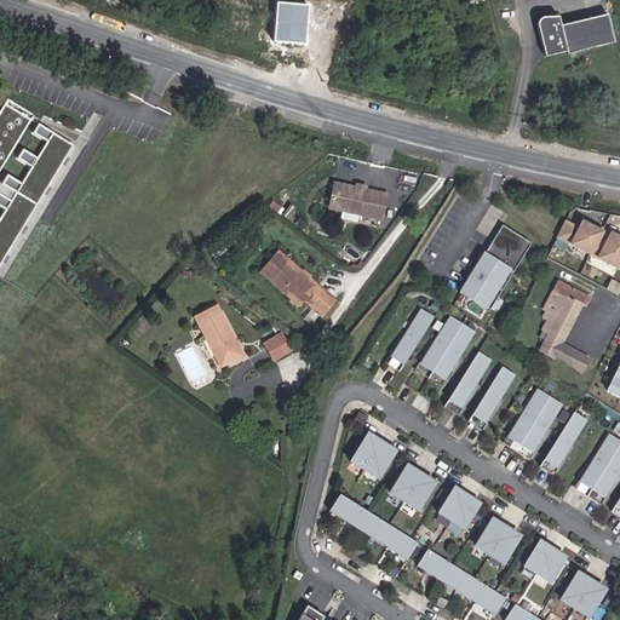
[(308,5),(277,4),(274,41),(305,44),(308,5)]
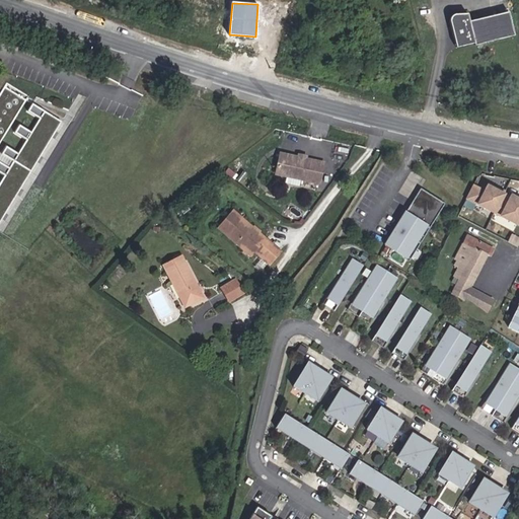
[(474,49),(514,35),(507,12),(467,25),(465,17),(448,22),(447,23),(446,25),(447,26),(452,42),(455,41),(460,51),(474,46),(474,49)]
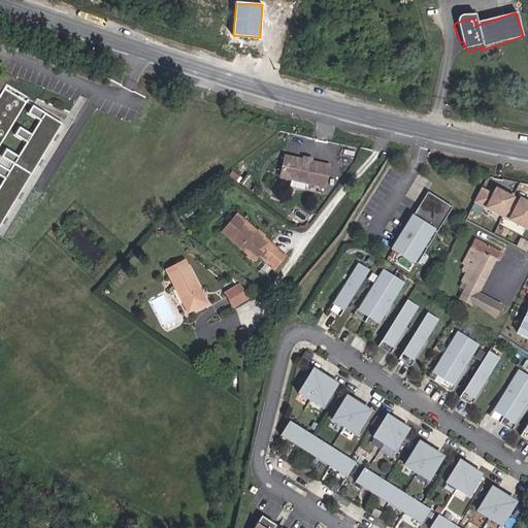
[(468,52),(463,41),(460,42),(463,53),(468,52)]
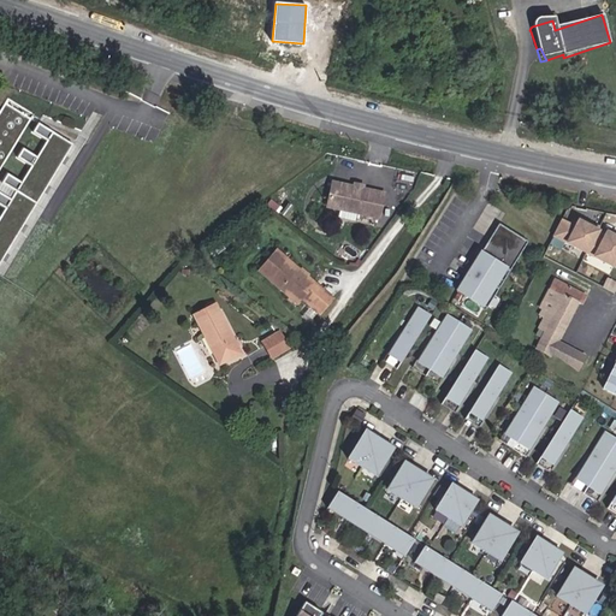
[(0,166),(29,118),(4,102),(0,107),(0,166)]
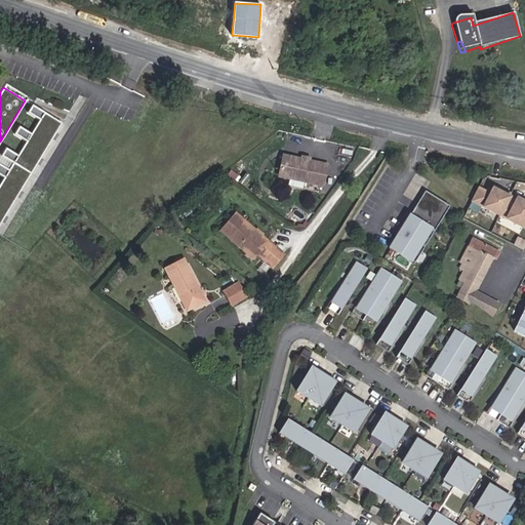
[(0,156),(30,174),(61,123),(31,105),(27,112),(38,120),(30,133),(17,126),(13,134),(25,142),(16,155),(4,148),(0,155),(0,156)]
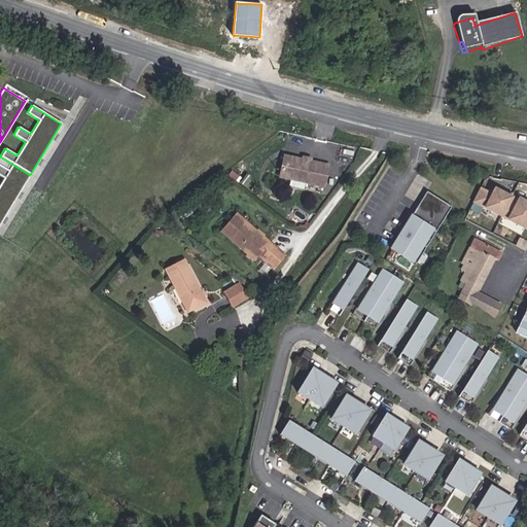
[(30,175),(0,156),(0,165),(26,181),(30,175)]
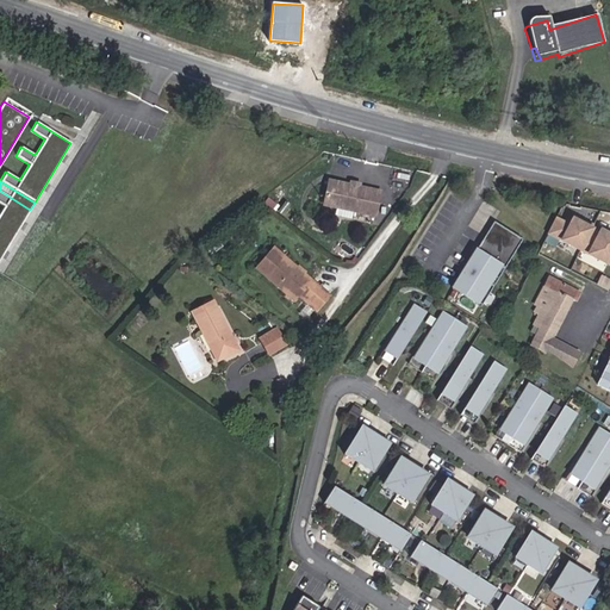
[(330,181),(324,204),(341,207),(354,186),(330,181)]
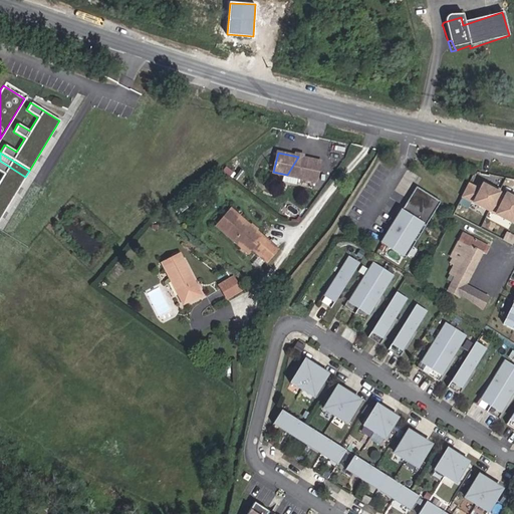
[(319,162),(298,157),(287,175),(315,181),(319,162)]
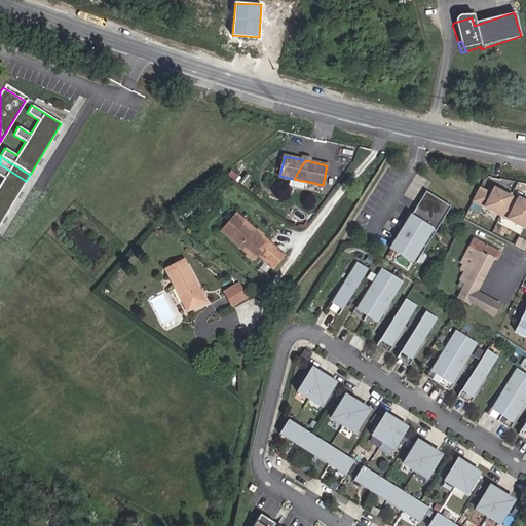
[(0,222),(26,181),(0,164),(0,176),(3,178),(0,182),(0,222)]
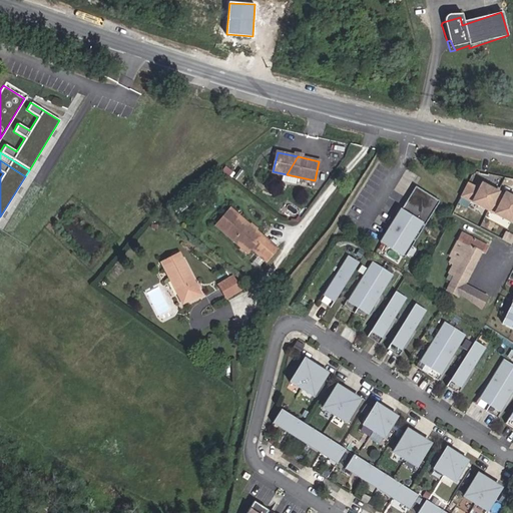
[(502,192),(483,183),(473,203),(492,212),(502,192)]
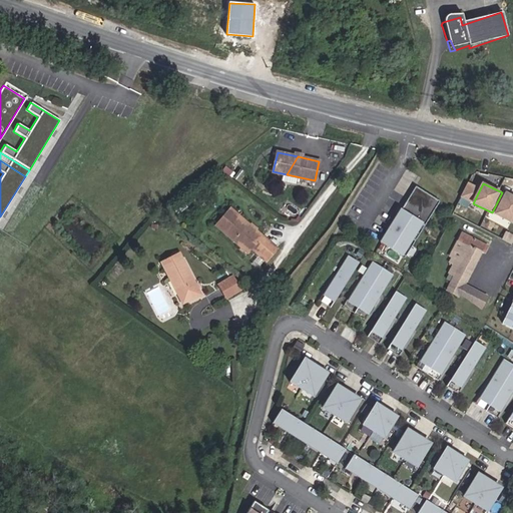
[(425,226),(440,201),(416,186),(393,223),(400,228),(397,233),(389,229),(381,241),(402,254),(421,223),(425,226)]
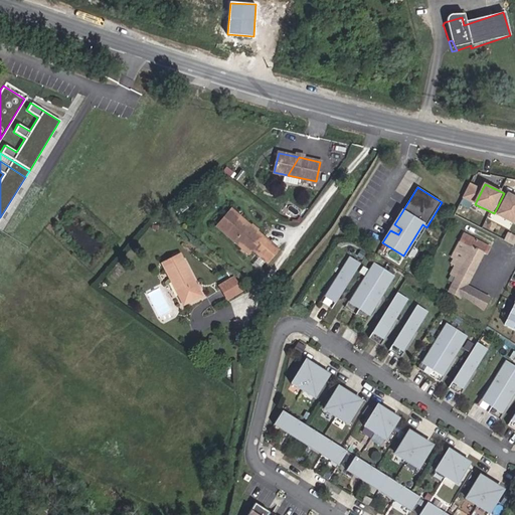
[(514,195),(509,192),(497,213),(514,222),(514,195)]
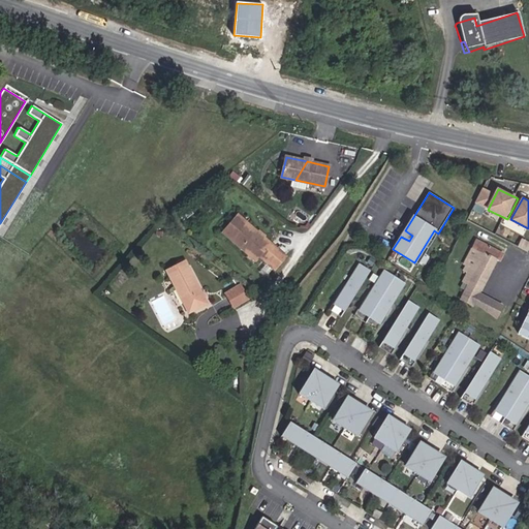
[(267,261),(268,259),(276,267),(284,256),(276,250),(257,234),(246,224),(238,217),(223,234),(231,241),(245,251),(249,255),(251,253),(257,259),(260,255),(267,261)]
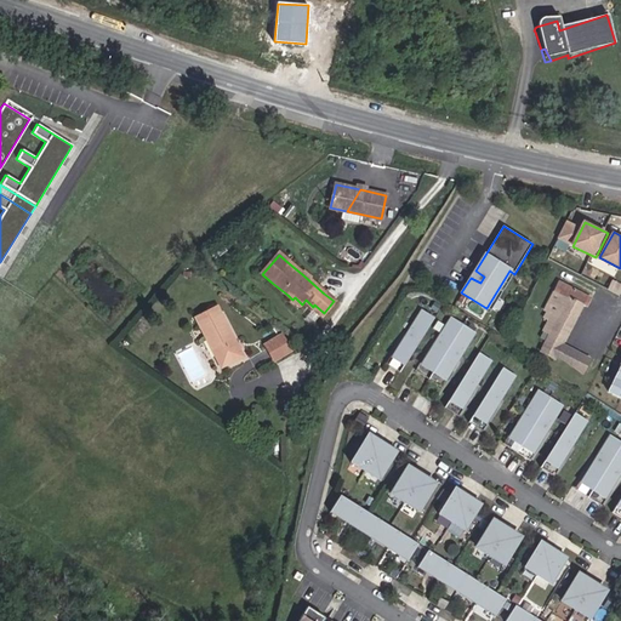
[(476,271),(471,278),(480,283),(484,277),(476,271)]
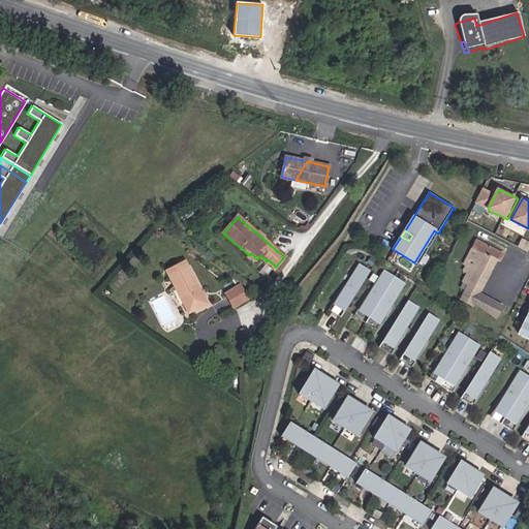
[(418,265),(438,234),(434,230),(414,262),(418,265)]
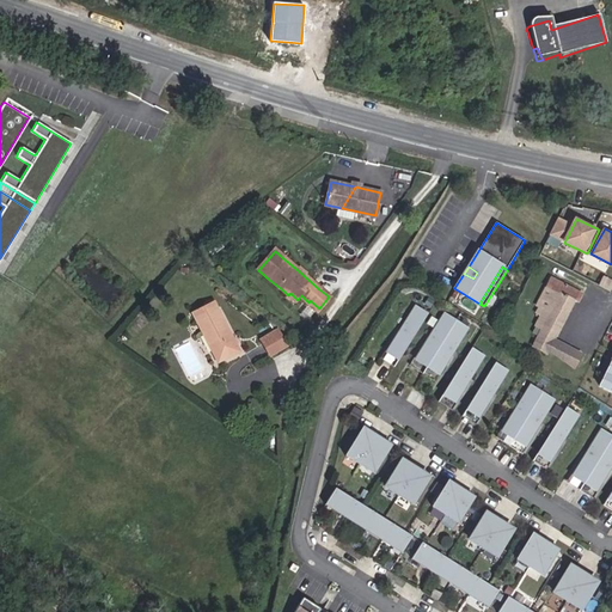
[(581,294),(551,277),(536,306),(539,307),(536,313),(540,317),(534,328),(540,330),(532,347),(545,354),(548,349),(575,363),(582,350),(555,336),(574,300),(577,303),(581,294)]
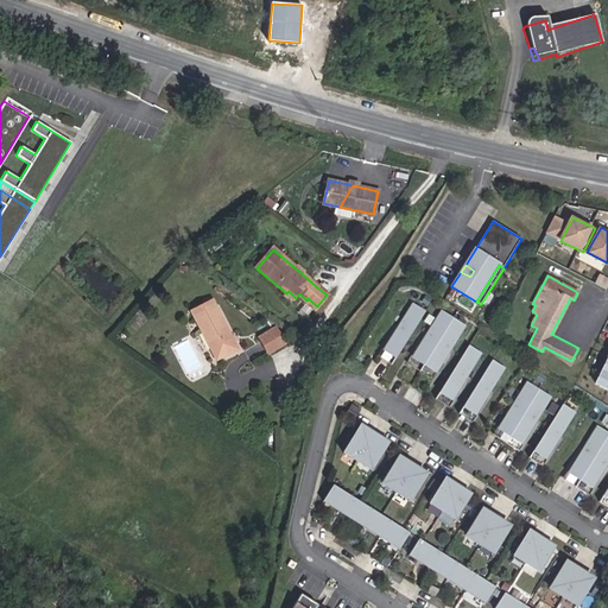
[(238,348),(213,298),(191,309),(217,359),(238,348)]
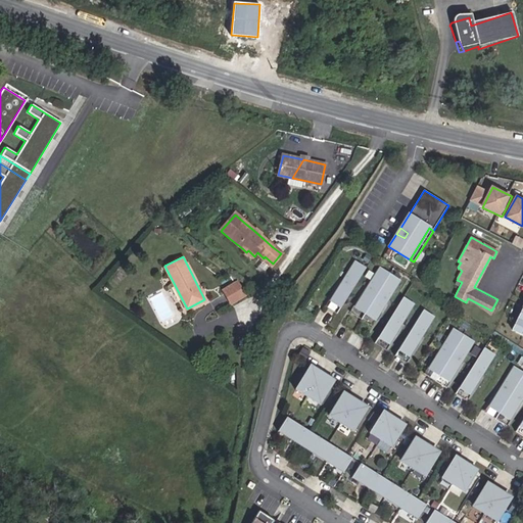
[(365,269),(355,263),(331,301),(341,306),(365,269)]
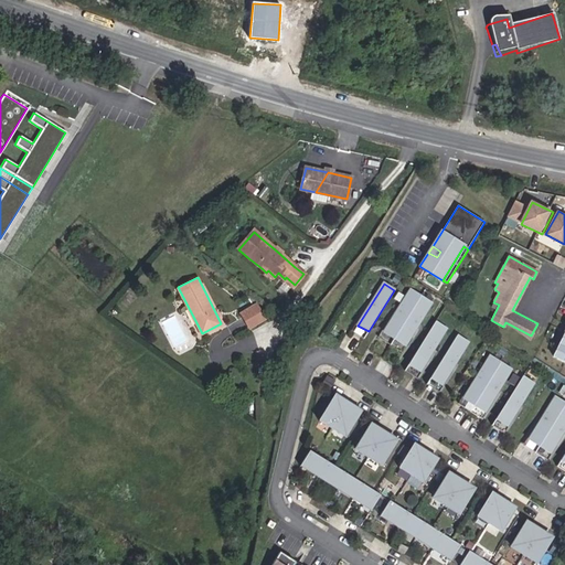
[(380,339),(390,345),(391,343),(394,338),(405,344),(430,304),(411,290),(380,339)]
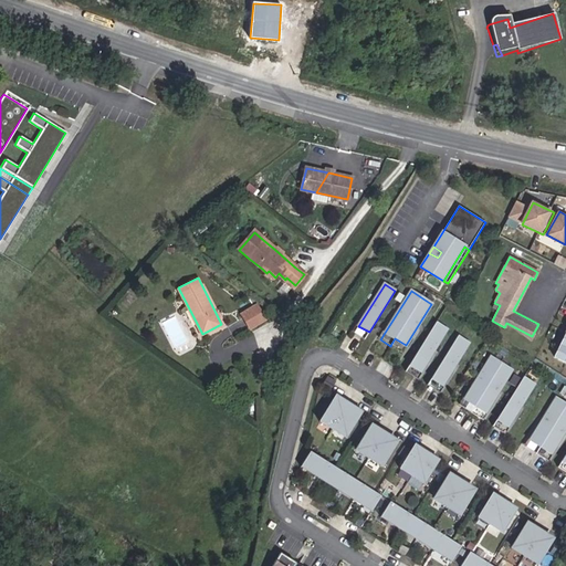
[(265,322),(257,306),(241,314),(250,329),(265,322)]
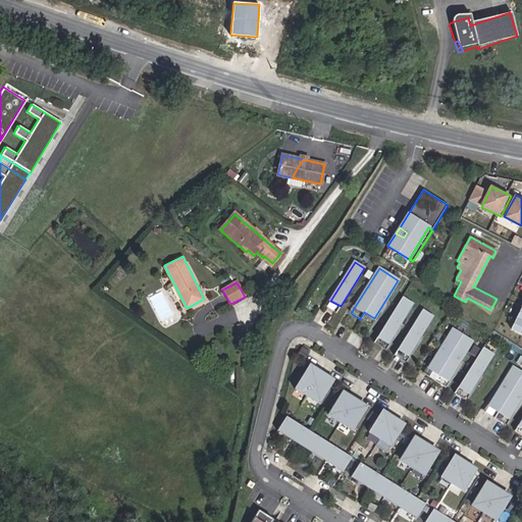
[(412,304),(402,298),(378,336),(387,343),(412,304)]
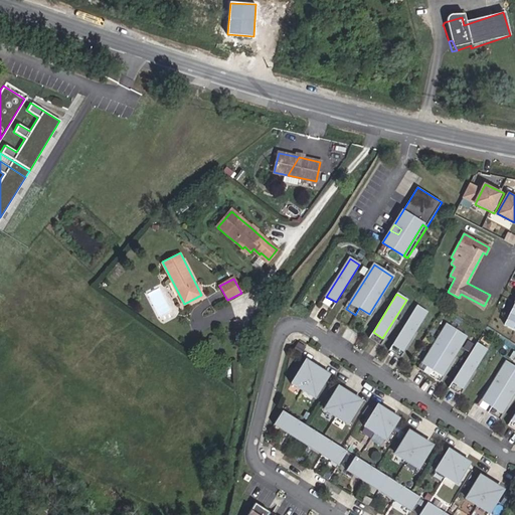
[(323,301),(333,307),(336,302),(326,297),(323,301)]
